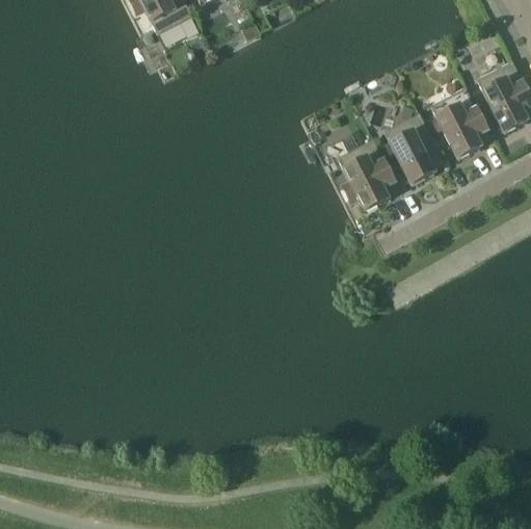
[(192,18),(183,0),(130,0),(137,16),(144,11),(157,36),(192,18)]
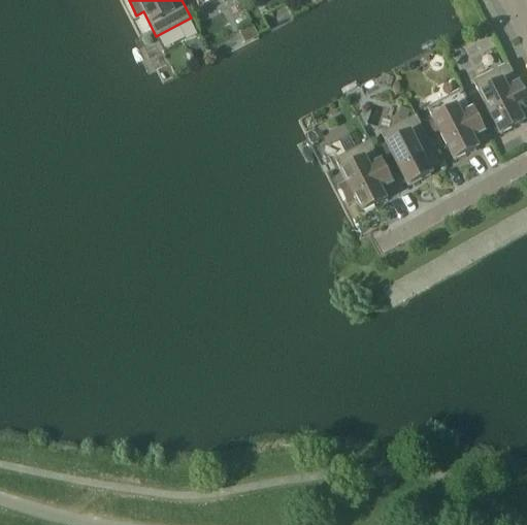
[(500,133),(523,122),(520,117),(526,113),(526,99),(507,63),(473,80),(500,133)]
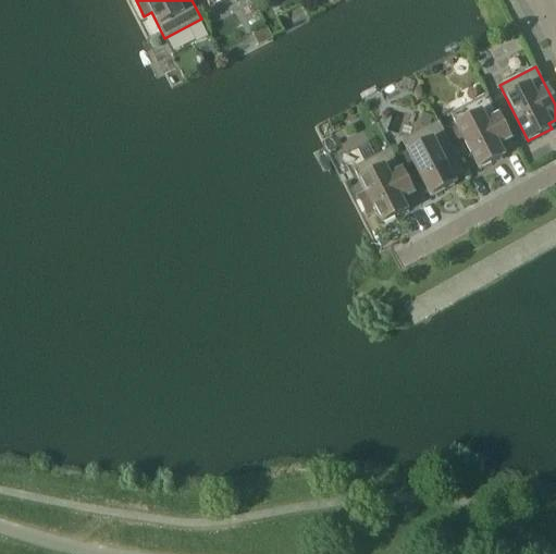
[(514,144),(487,94),(451,112),(479,168),(503,156),(501,150),(514,144)]
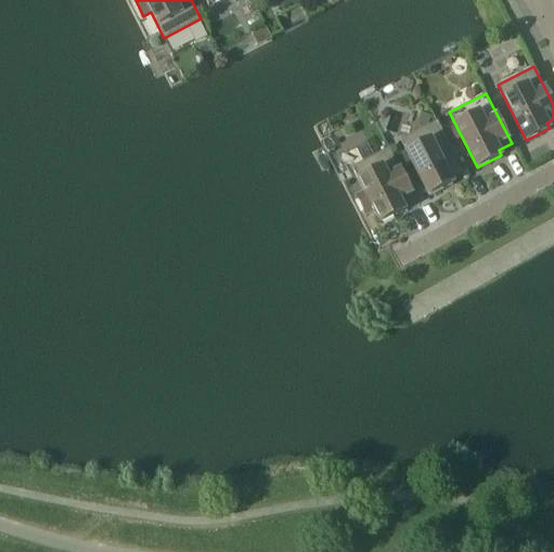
[(463,170),(437,120),(400,139),(428,194),(452,182),(450,177),(463,170)]
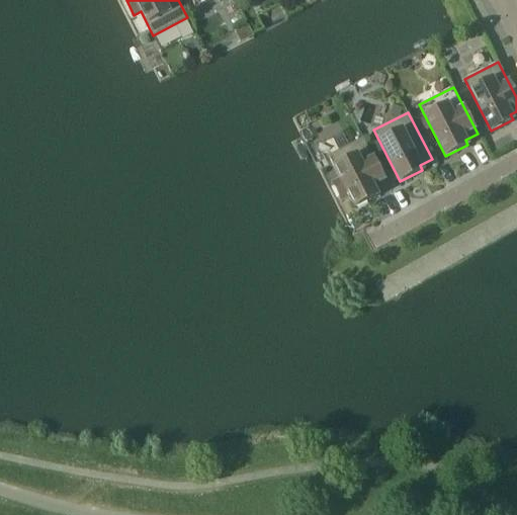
[(386,184),(363,138),(329,155),(341,179),(333,183),(341,198),(349,195),(355,206),(377,195),(374,191),(386,184)]
